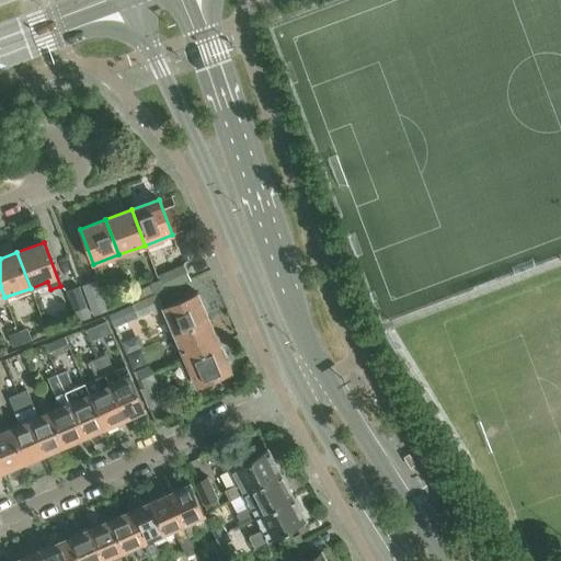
[(162,293),(189,281),(182,266),(165,273),(168,277),(158,281),(162,293)]
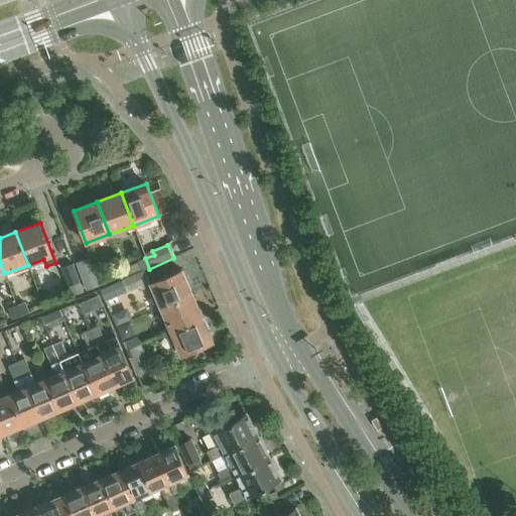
[(149,269),(145,258),(138,262),(125,269),(128,278),(149,269)]
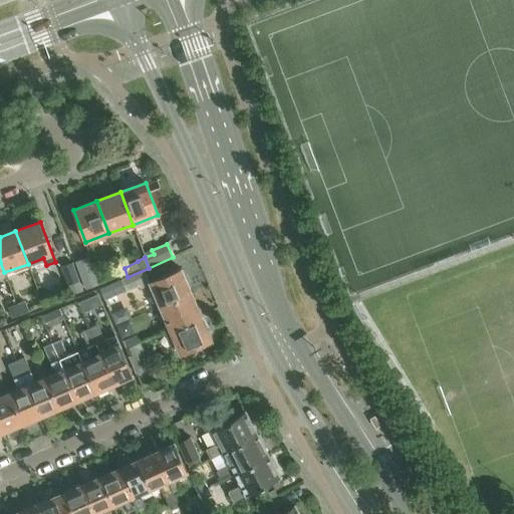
[(87,258),(76,262),(86,289),(97,285),(87,258)]
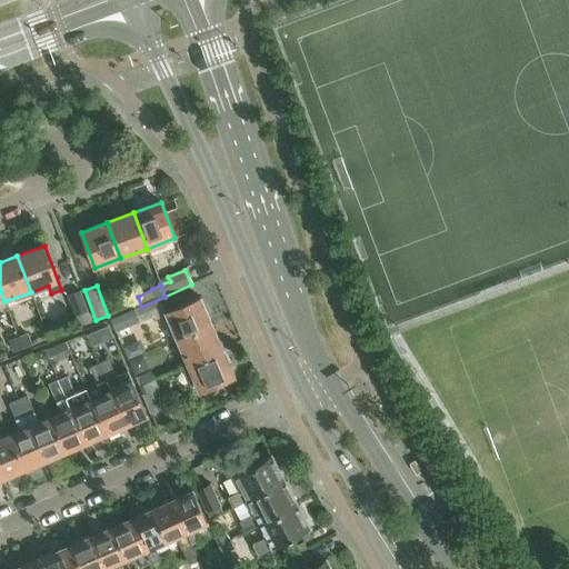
[(79,327),(91,322),(80,292),(68,297),(79,327)]
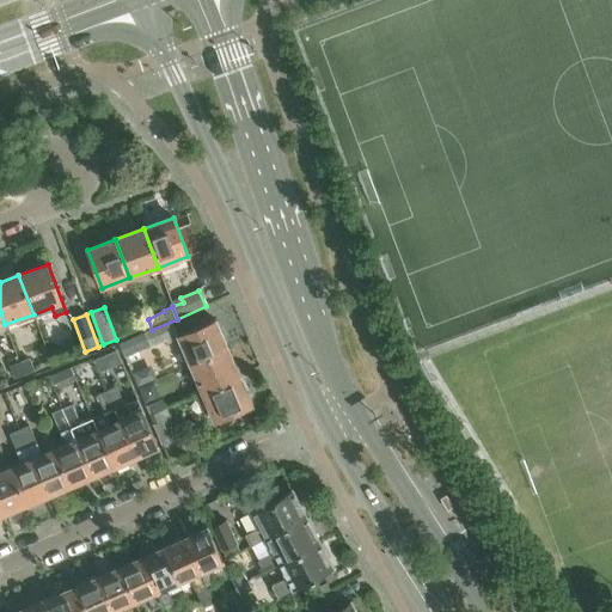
[(190,366),(227,350),(214,322),(177,338),(190,366)]
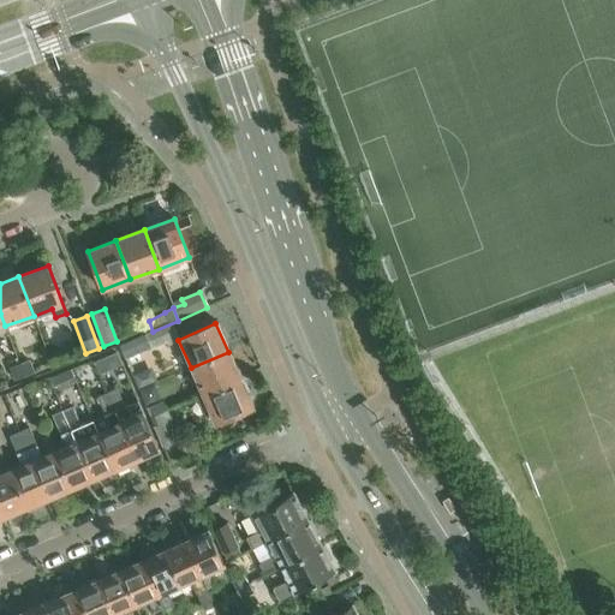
[(119,346),(125,359),(150,350),(144,336),(119,346)]
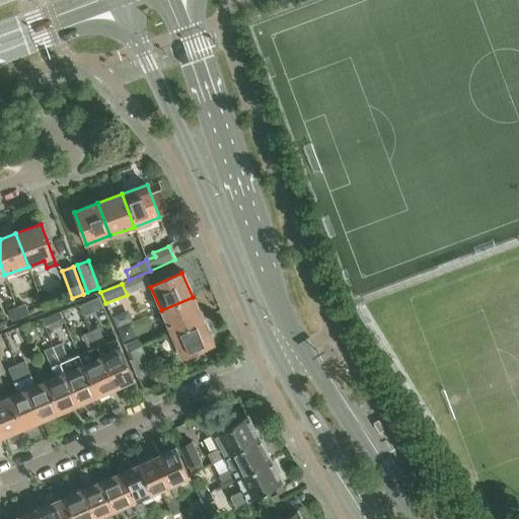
[(171,335),(203,320),(193,297),(161,310),(171,335)]
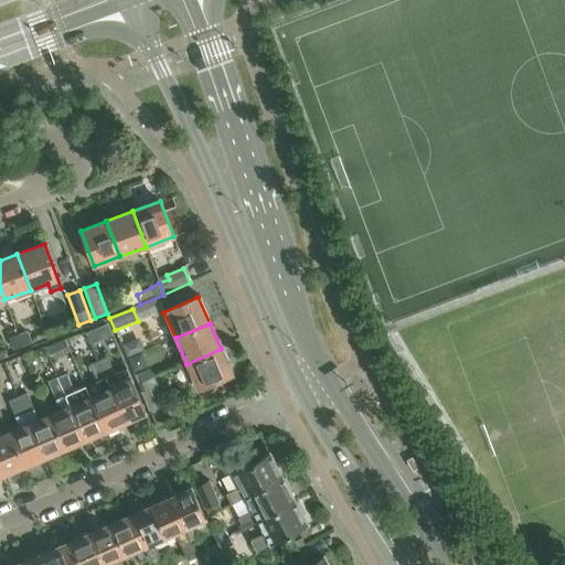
[(13,350),(31,343),(27,332),(9,339),(13,350)]
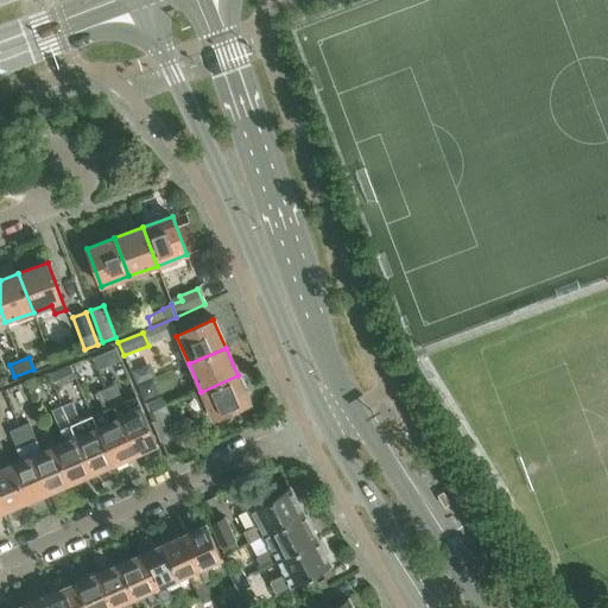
[(151,367),(132,375),(137,386),(156,379),(151,367)]
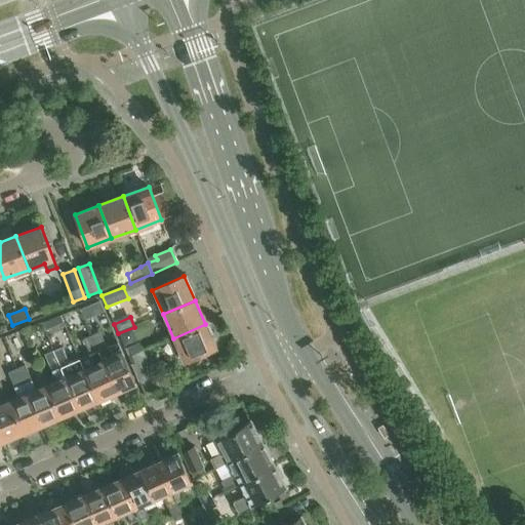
[(205,324),(173,338),(184,362),(215,349),(205,324)]
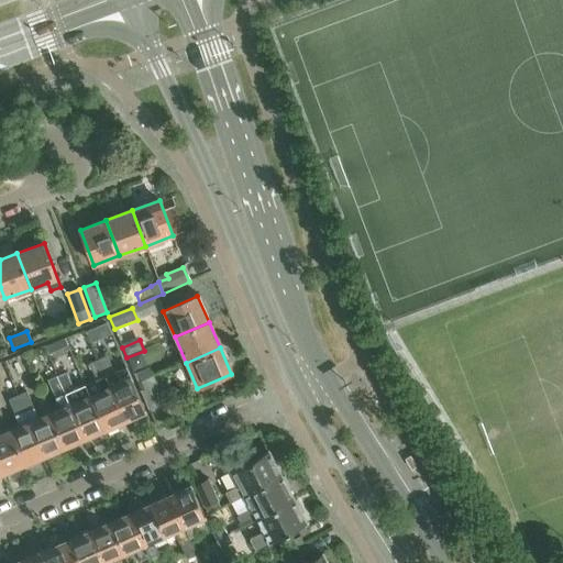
[(98,360),(106,376),(125,421),(131,418),(134,420),(142,417),(143,412),(146,411),(127,367),(114,372),(108,356),(98,360)]
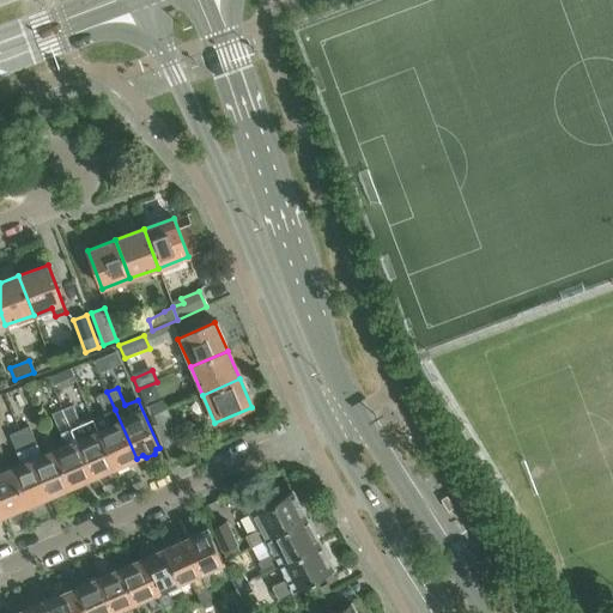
[(137,459),(115,410),(107,392),(97,396),(104,414),(93,419),(115,471),(128,465),(129,461),(137,459)]
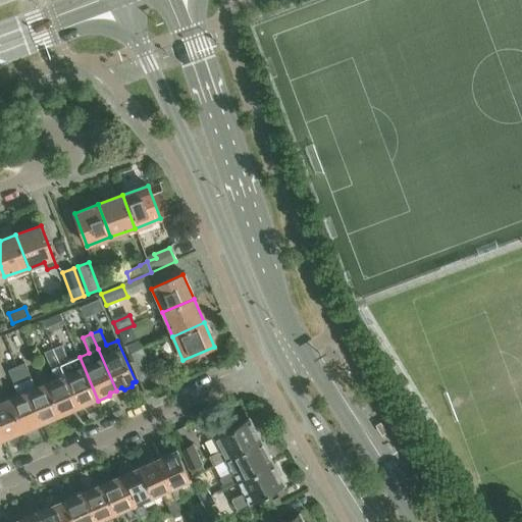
[(139,341),(128,345),(133,354),(143,350),(139,341)]
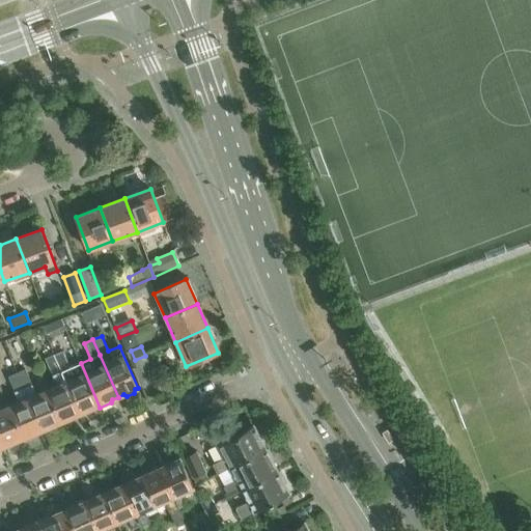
[(88,413),(100,408),(81,363),(71,367),(63,351),(55,354),(81,414),(85,412),(88,413)]
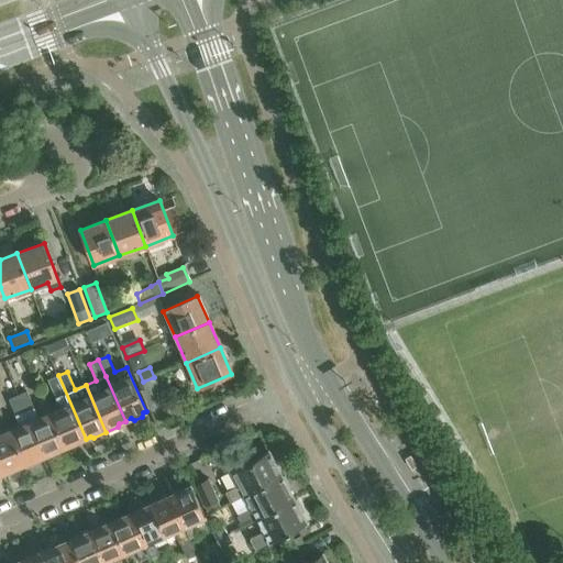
[(79,441),(86,439),(58,375),(50,379),(62,407),(51,412),(66,450),(78,444),(79,441)]
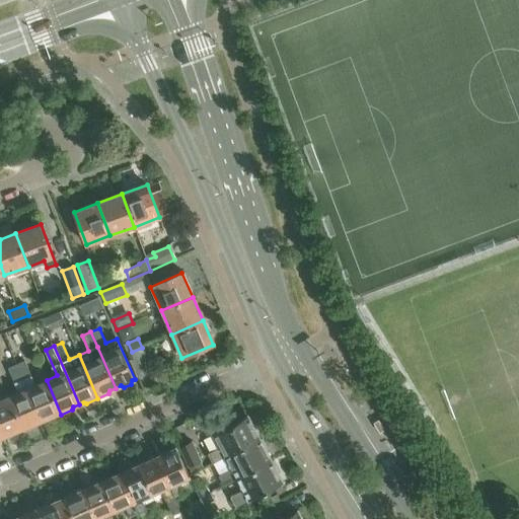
[(152,371),(142,348),(132,352),(135,359),(131,360),(138,377),(152,371)]
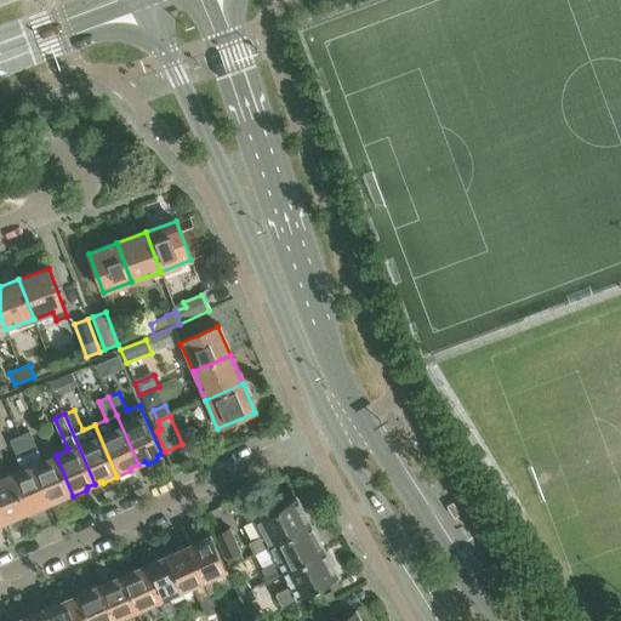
[(21,436),(28,454),(50,502),(57,500),(61,501),(73,496),(56,455),(43,461),(30,432),(21,436)]
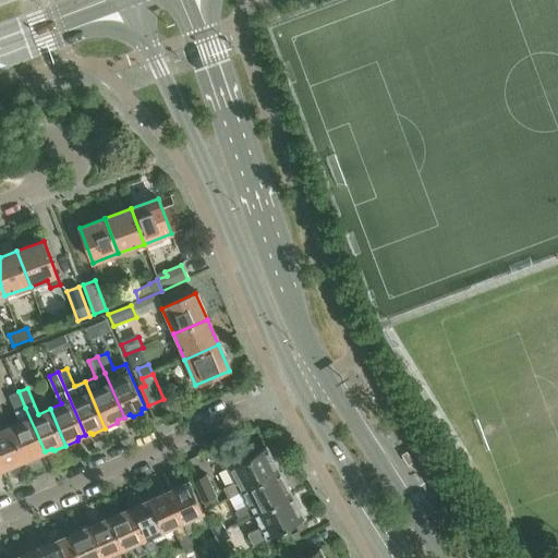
[(20,422),(11,426),(25,463),(37,458),(38,455),(45,451),(25,408),(19,391),(9,396),(20,422)]
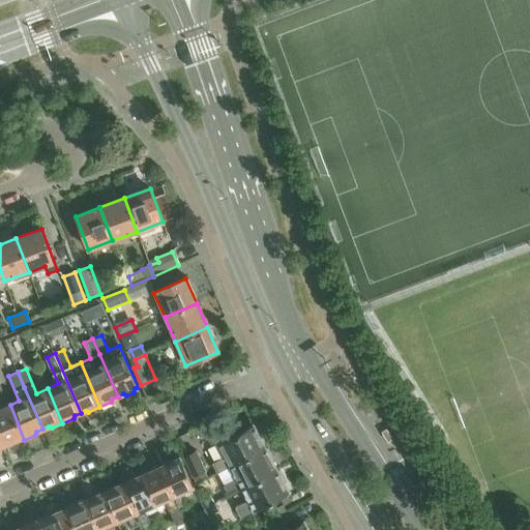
[(12,445),(24,440),(10,405),(0,408),(0,438),(3,446),(9,443),(12,445)]
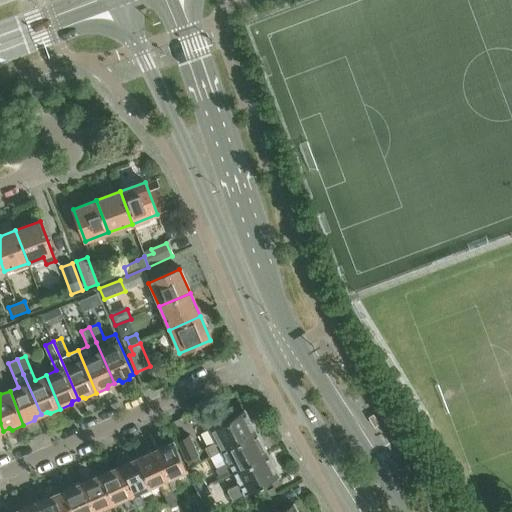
[(206,448),(210,456),(256,432),(251,423),(253,422),(248,412),(246,413),(245,411),(223,422),(222,420),(212,425),(214,427),(212,428),(218,441),(206,448)]
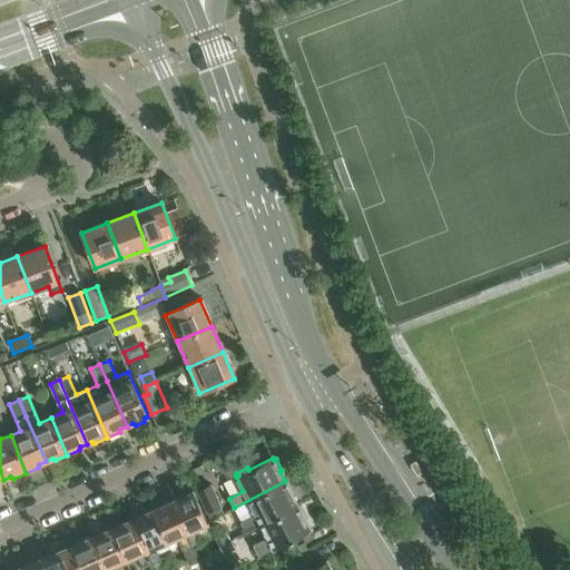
[(242,522),(246,532),(297,504),(293,494),(294,493),(288,482),(286,483),(285,481),(234,508),(235,509),(237,508),(245,521),(242,522)]
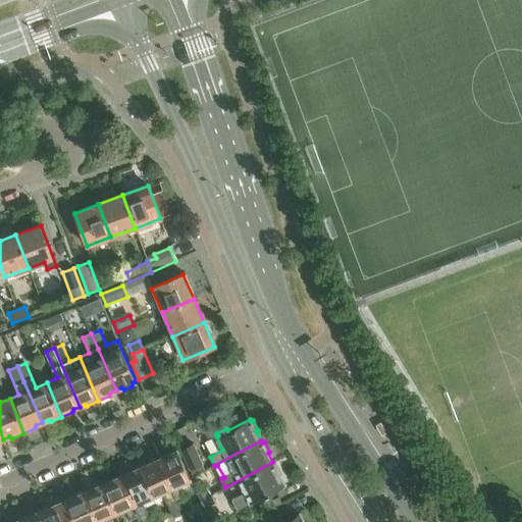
[(203,464),(194,445),(183,450),(191,469),(203,464)]
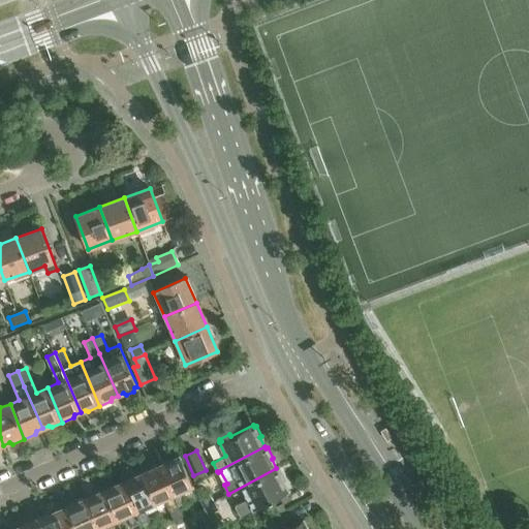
[(168,463),(161,467),(179,505),(189,501),(191,502),(197,500),(198,497),(180,456),(168,461),(168,463)]
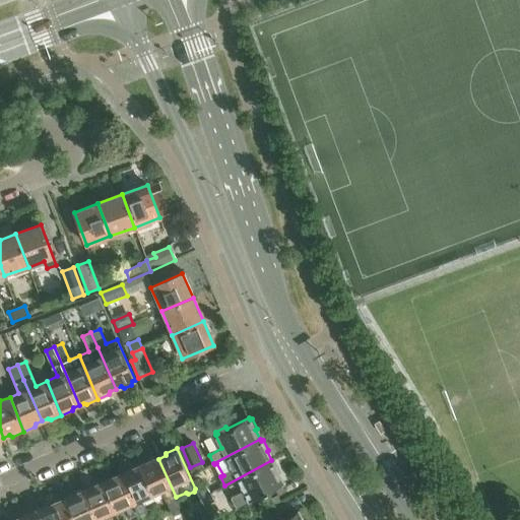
[(182,511),(176,497),(158,459),(151,462),(150,460),(139,464),(153,496),(163,491),(174,515),(182,511)]
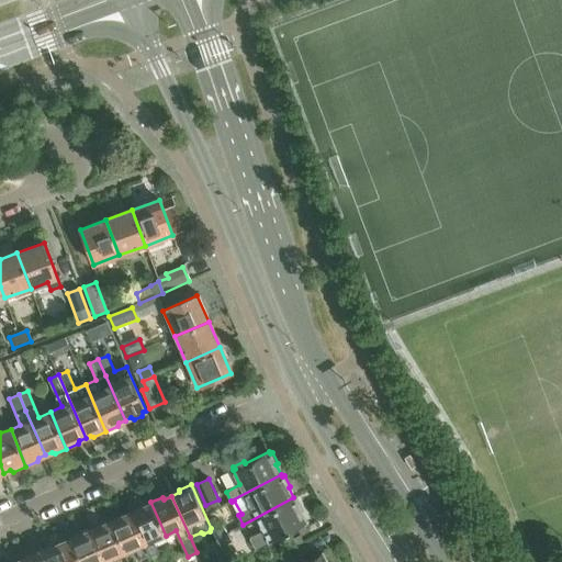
[(294,499),(293,497),(243,525),(244,526),(246,524),(254,537),(249,539),(255,549),(306,523),(301,510),(303,509),(296,498),(294,499)]
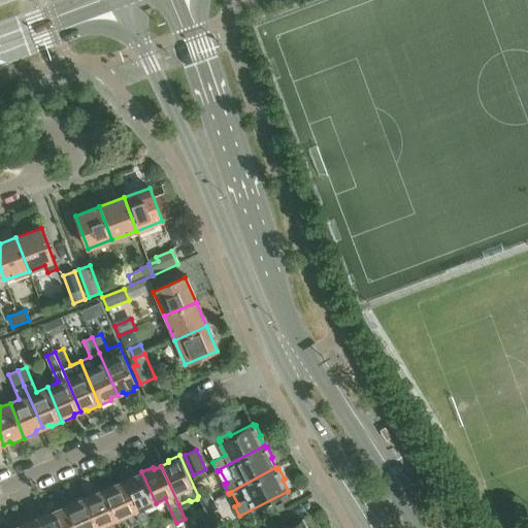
[(145,507),(156,503),(141,471),(130,476),(131,479),(124,483),(141,522),(151,518),(145,507)]
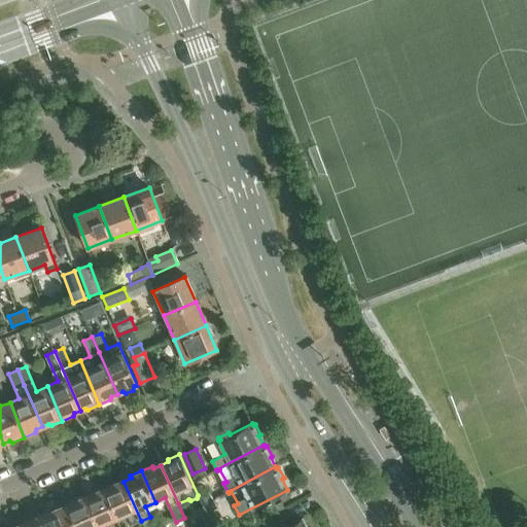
[(115,482),(103,487),(117,519),(128,515),(132,524),(141,521),(124,482),(116,484),(115,482)]
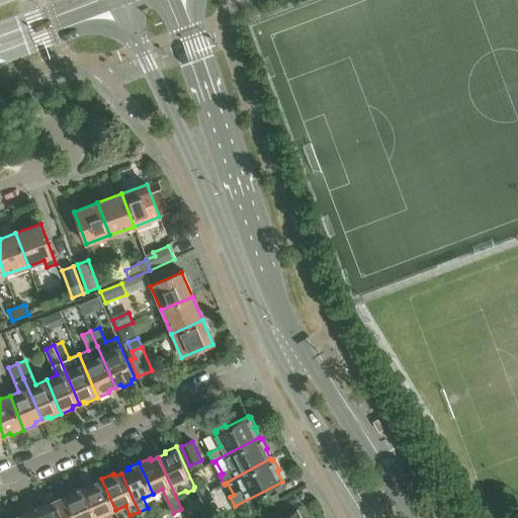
[(91,486),(84,490),(96,517),(107,517),(106,514),(115,510),(101,479),(90,484),(91,486)]
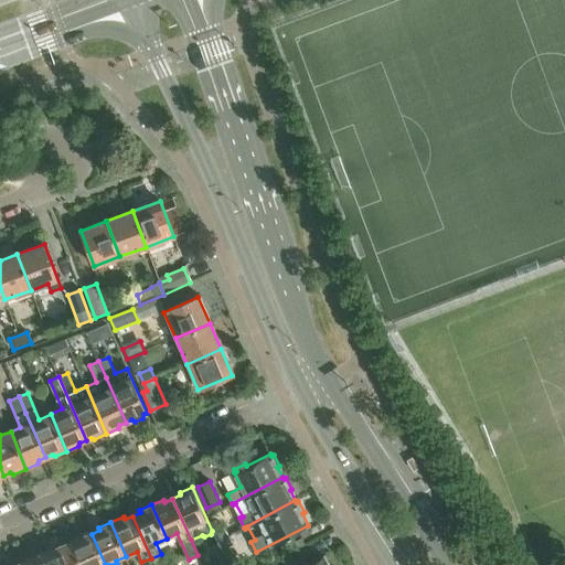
[(217,541),(228,535),(223,525),(212,531),(217,541)]
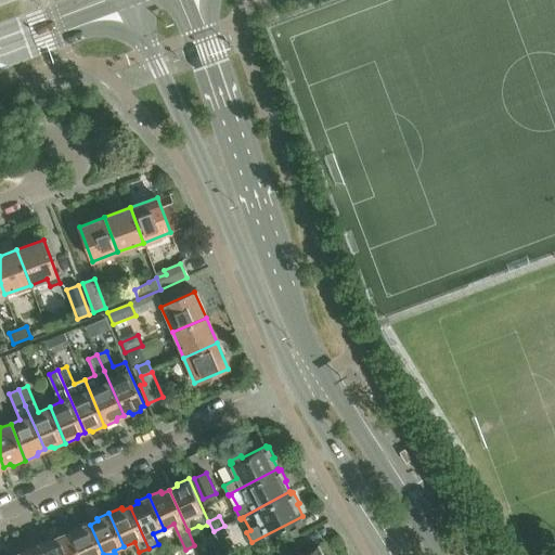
[(79,554),(103,554),(90,525),(82,528),(81,525),(68,531),(71,533),(79,554)]
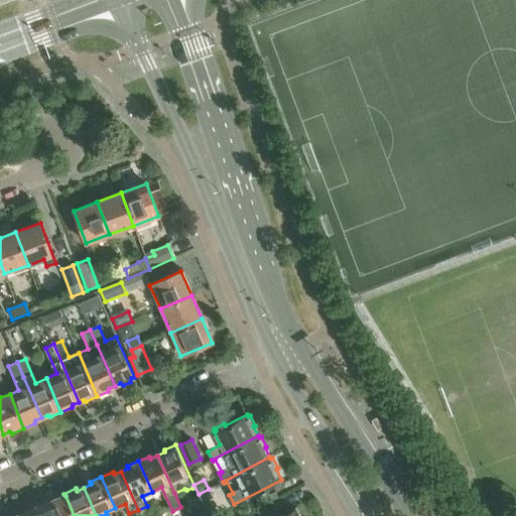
[(50,502),(42,506),(45,515),(74,515),(66,496),(61,498),(60,495),(49,500),(50,502)]
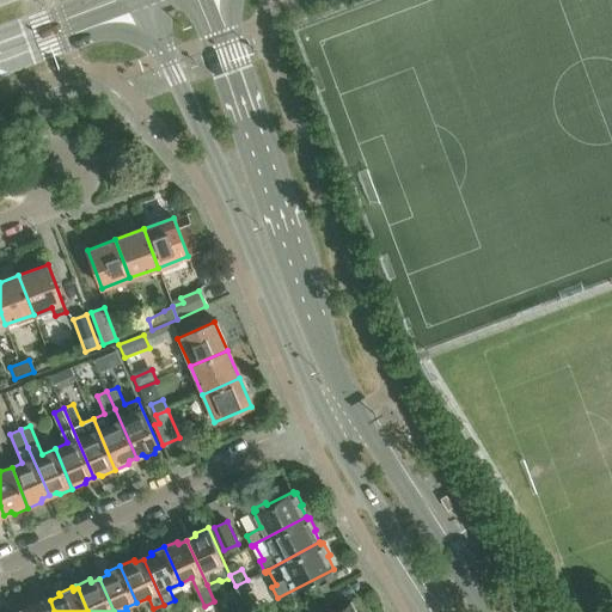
[(54,611),(50,600),(40,604),(38,601),(26,606),(29,611),(54,611)]
